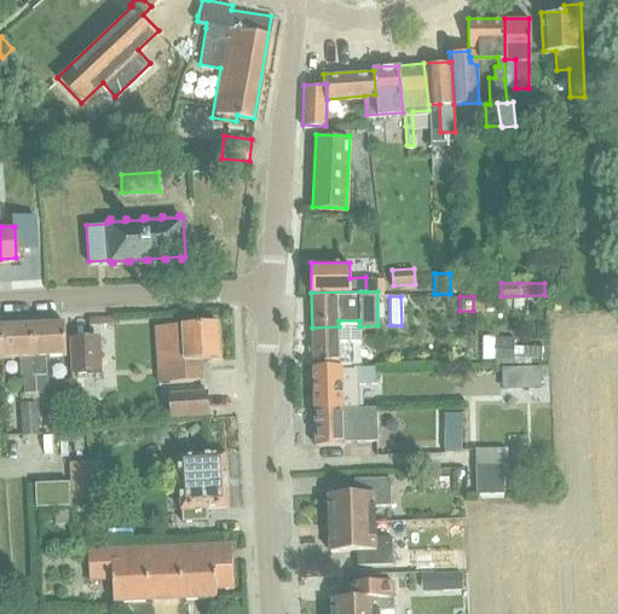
[(65,319),(33,322),(34,354),(67,353),(65,319)]
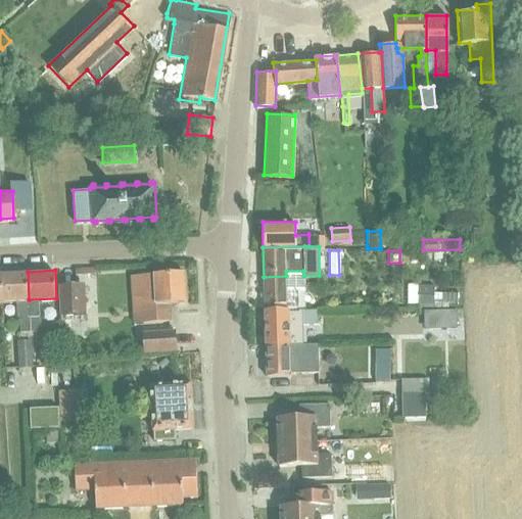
[(186,301),(184,271),(139,274),(143,321),(169,319),(169,318),(168,302),(186,301)]
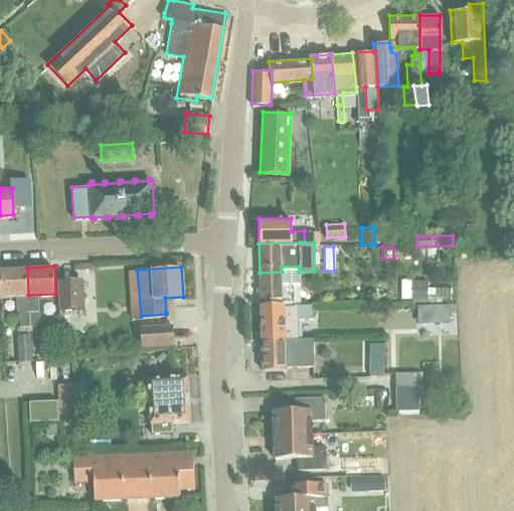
[(28,295),(27,268),(1,269),(2,296),(15,296),(16,312),(19,312),(19,325),(30,325),(29,311),(28,295)]
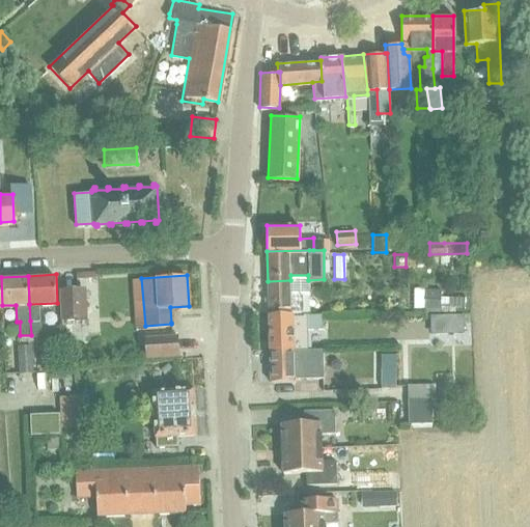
[(303,310),(303,295),(290,295),(290,280),(268,281),(269,310),(303,310)]
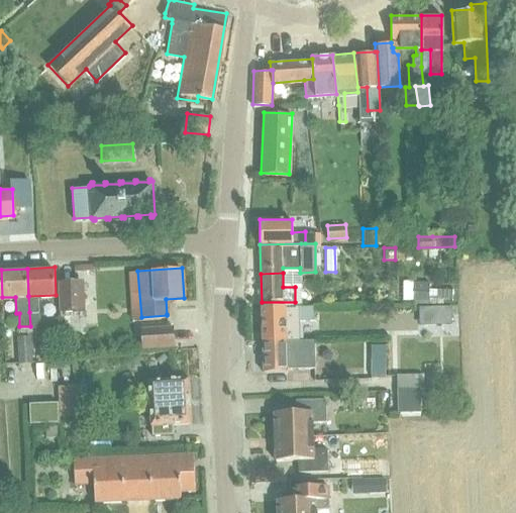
[(58,281),(59,310),(83,309),(82,279),(58,281)]
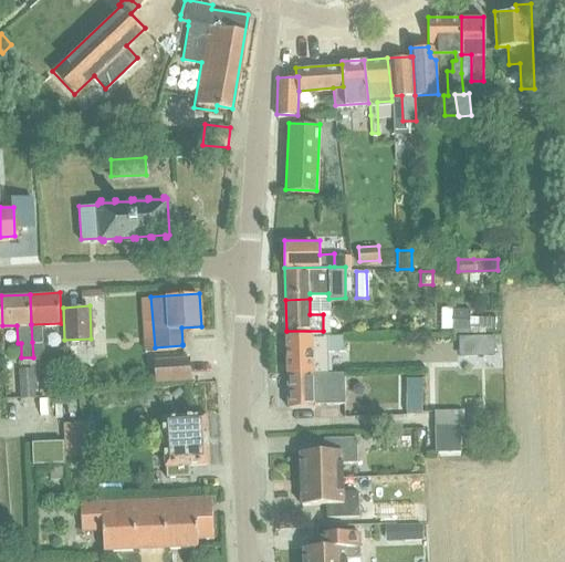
[(449,306),(440,308),(441,328),(449,328),(449,331),(468,331),(478,331),(478,315),(467,315),(467,308),(449,306)]
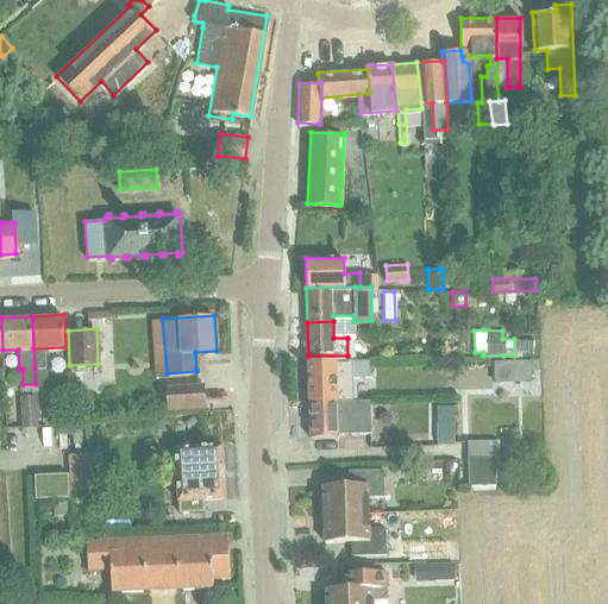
[(350,398),(349,375),(370,375),(369,358),(308,359),(309,400),(350,398)]
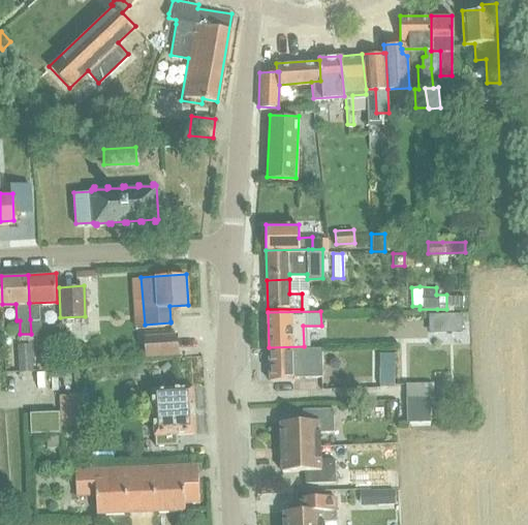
[(452,312),(429,313),(429,332),(452,332),(452,312)]
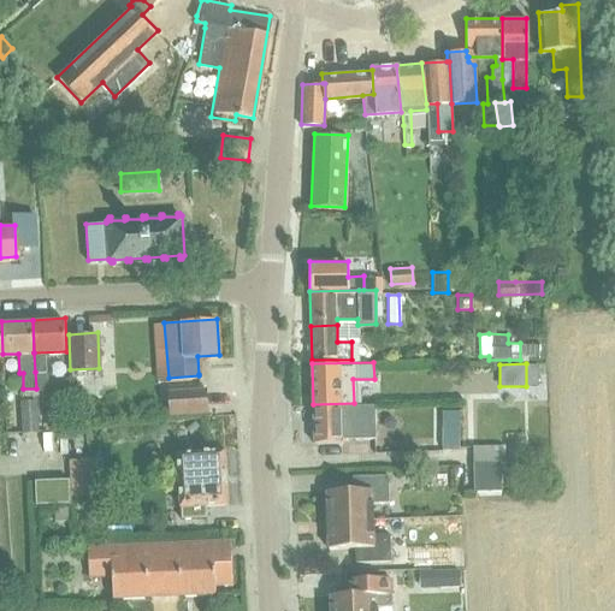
[(47,371),(35,372),(36,389),(47,387),(47,371)]
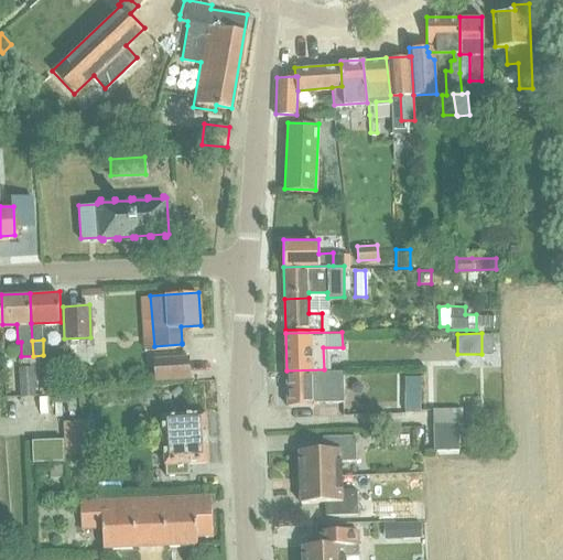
[(154,357),(157,379),(190,376),(187,354),(154,357)]
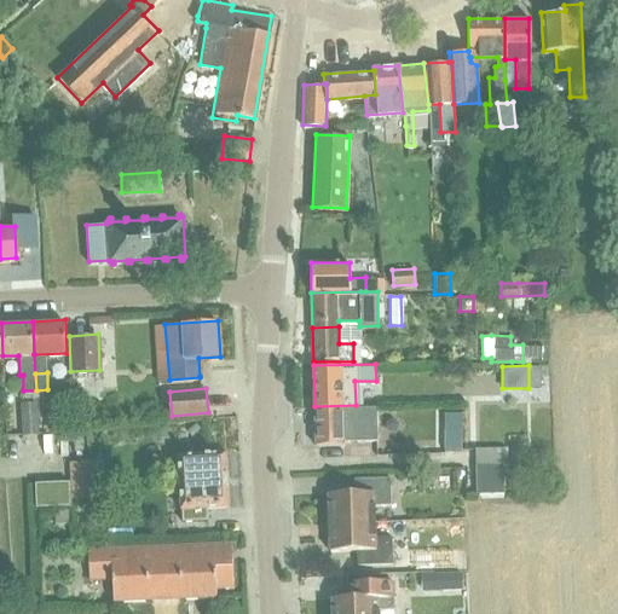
[(38,430),(36,401),(21,401),(23,432),(38,430)]
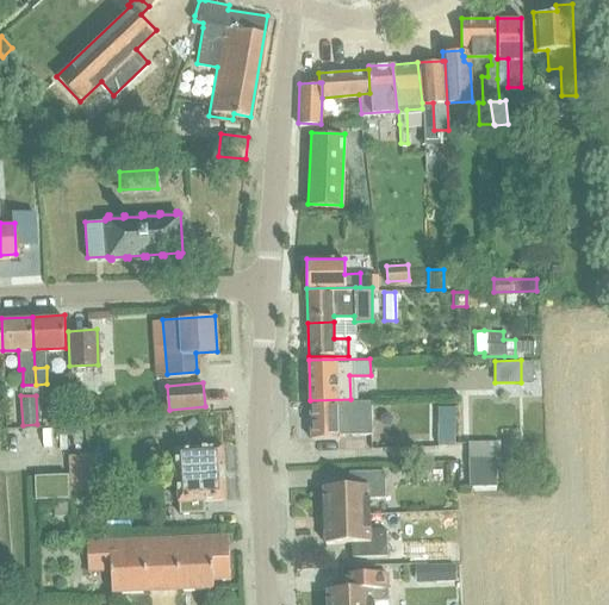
[(350,399),(310,400),(311,437),(371,436),(370,399),(350,399)]
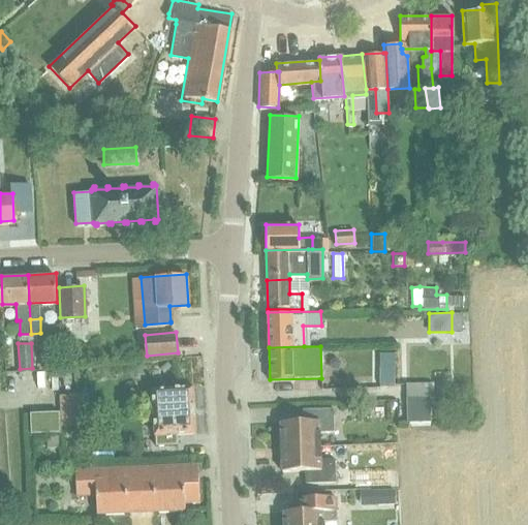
[(394,368),(378,368),(378,384),(394,384),(394,368)]
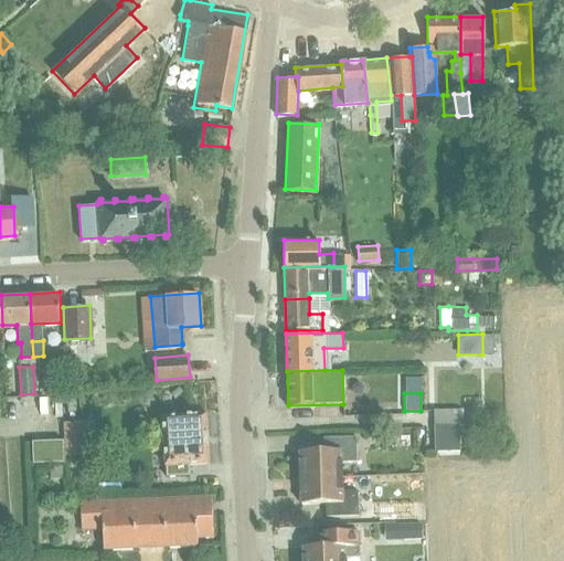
[(459,422),(458,406),(434,408),(435,423),(459,422)]
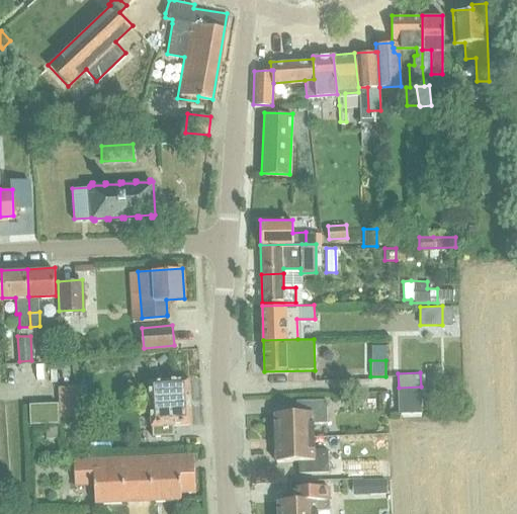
[(192,423),(189,377),(149,380),(152,434),(173,433),(172,424),(192,423)]
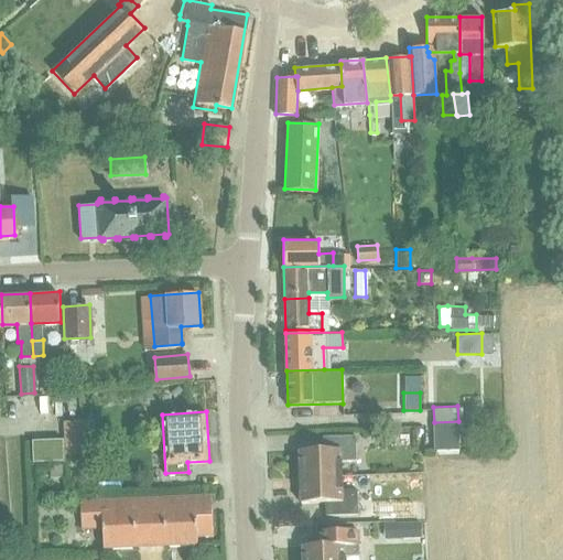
[(88,418),(63,419),(65,452),(89,451),(88,418)]
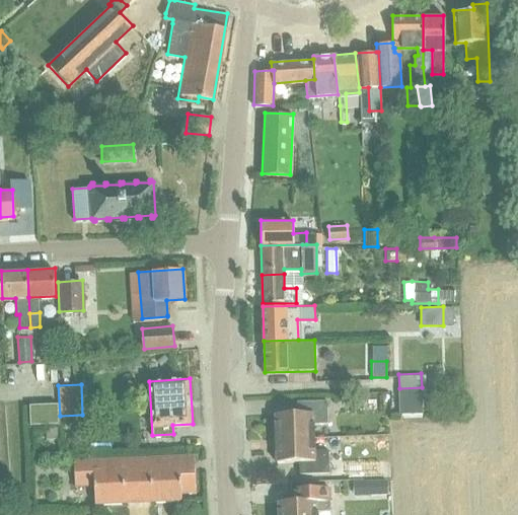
[(423,411),(422,387),(399,388),(400,411),(423,411)]
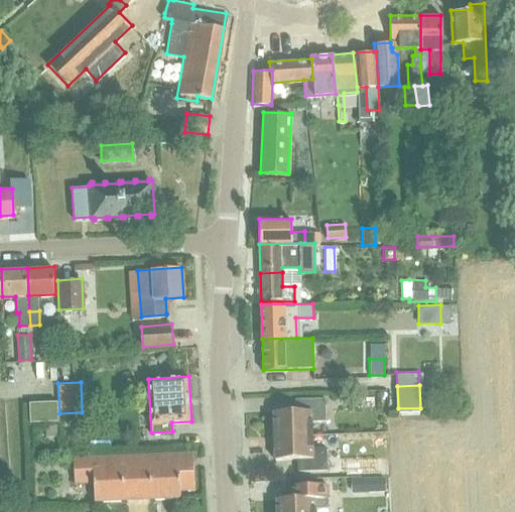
[(273,434),(311,432),(310,419),(325,419),(324,396),(294,397),(294,409),(272,410),(273,434)]
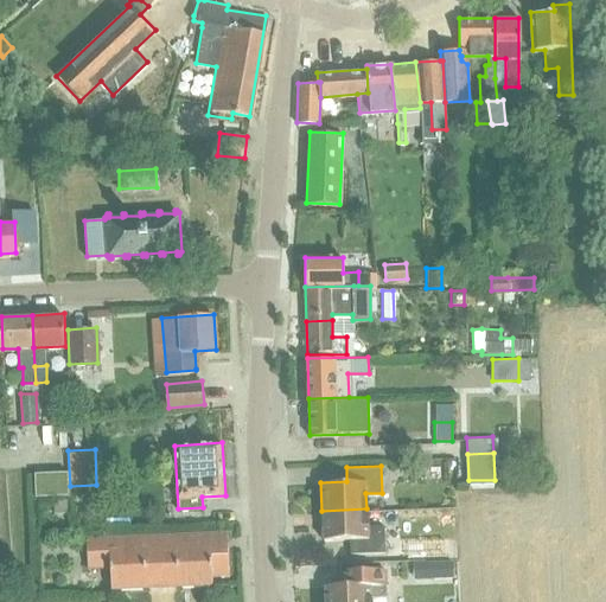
[(64,499),(52,499),(52,512),(65,512),(64,499)]
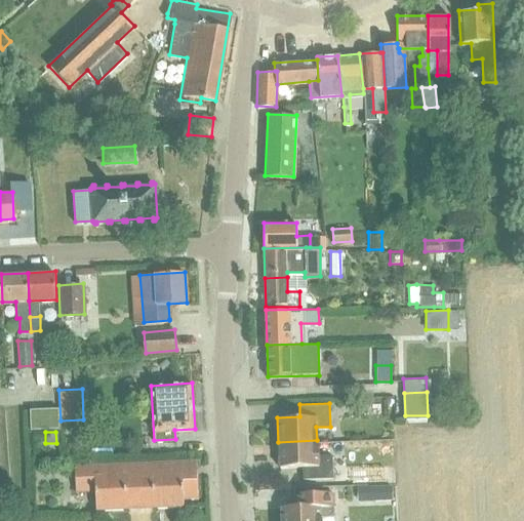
[(317,454),(317,440),(278,442),(279,466),(301,466),(301,478),(332,477),(331,453),(317,454)]
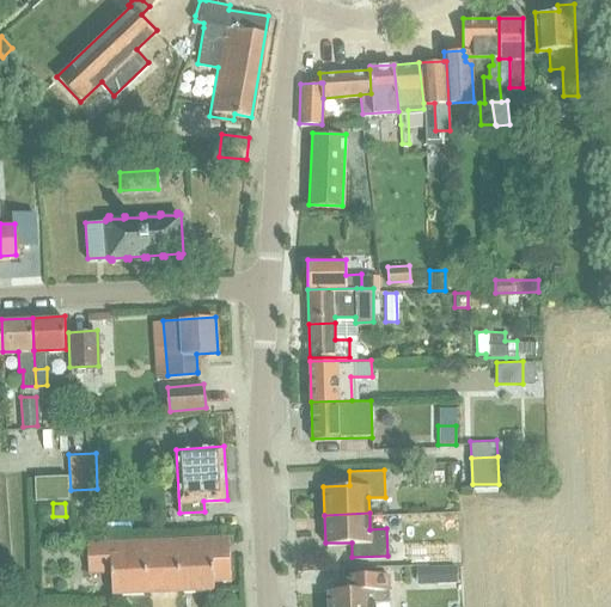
[(139,539),(110,540),(87,540),(89,570),(111,569),(112,592),(213,588),(213,580),(231,580),(230,535),(178,537),(178,543),(139,544),(139,539)]
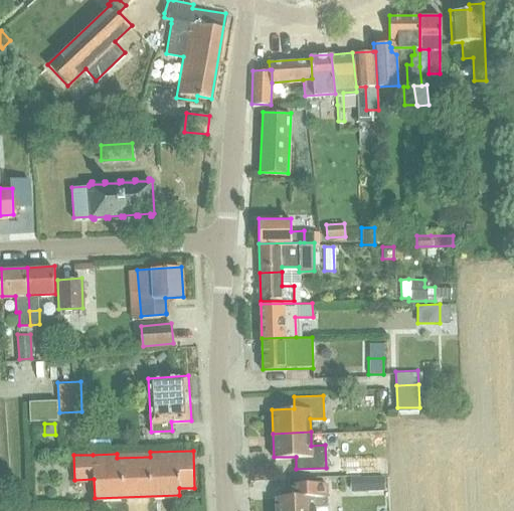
[(343,459),(344,473),(359,472),(358,458),(343,459)]
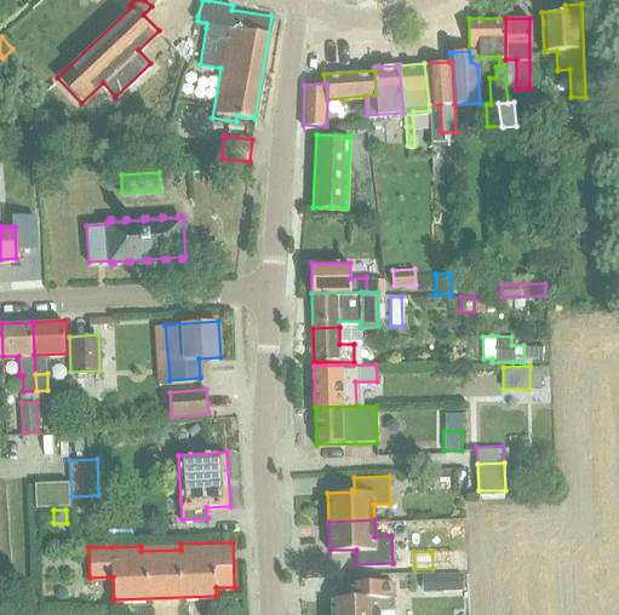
[(454,555),(450,561),(450,568),(462,568),(462,555),(454,555)]
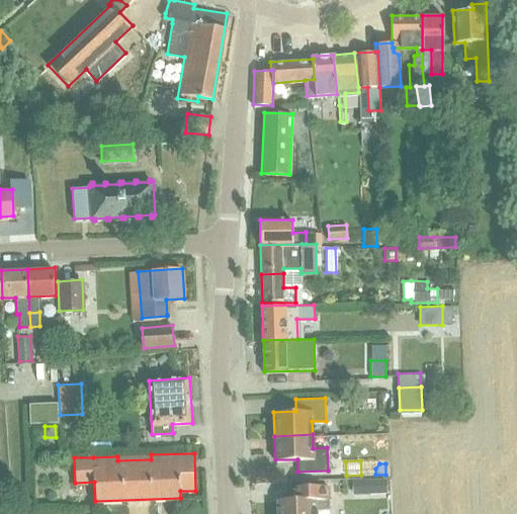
[(385,480),(371,480),(372,492),(385,492),(385,480)]
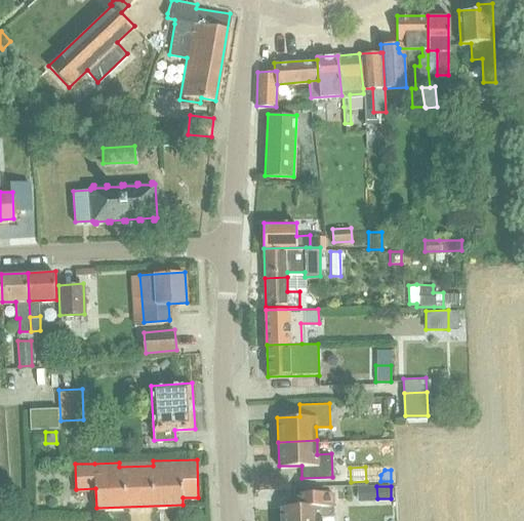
[(333,515),(332,491),(303,493),(292,493),(292,506),(280,506),(280,520),(319,520),(319,516),(333,515)]
